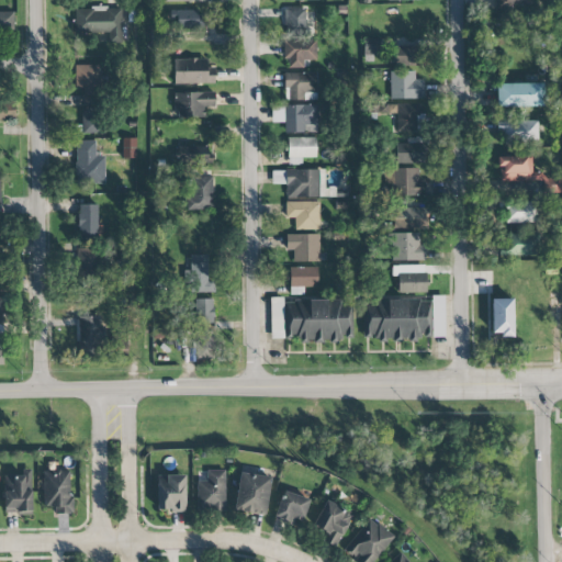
[(495,0),(495,8),(528,10),(528,0),(495,0)]
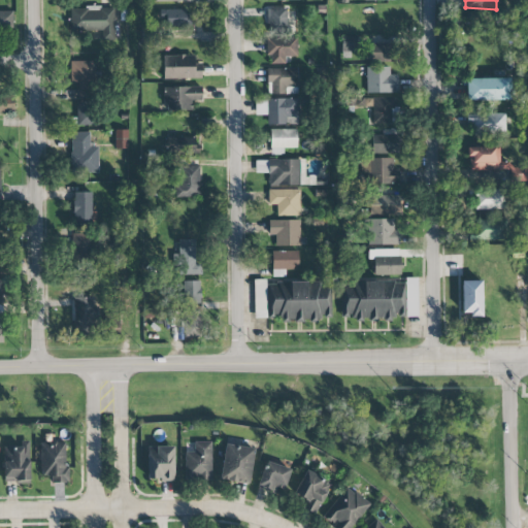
[(266,33),(288,33),(288,7),(267,6),(266,33)]
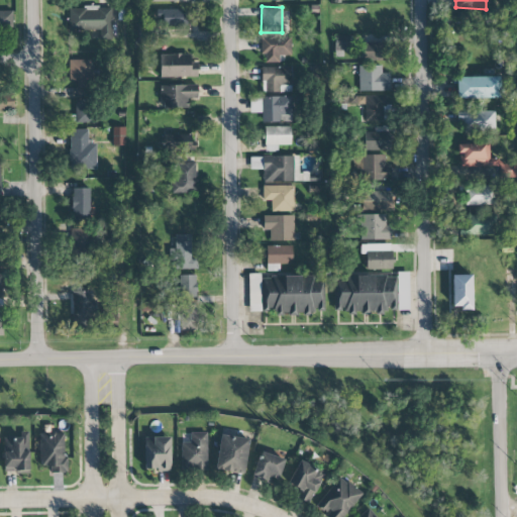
[(68,7),(67,31),(100,32),(100,36),(111,37),(112,8),(68,7)]
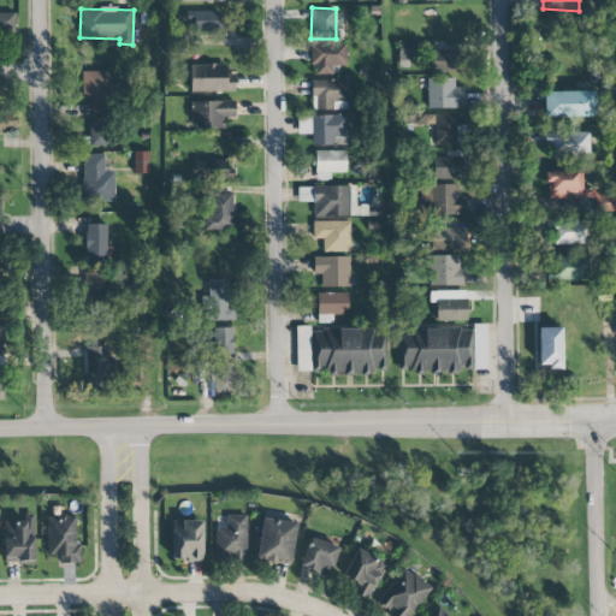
[(219,10),(187,11),(187,33),(220,31),(219,10)]
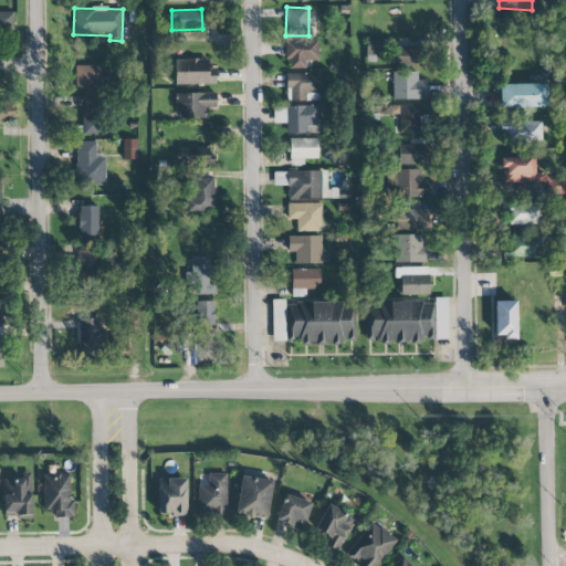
[(13,12),(0,11),(0,31),(13,32),(13,12)]
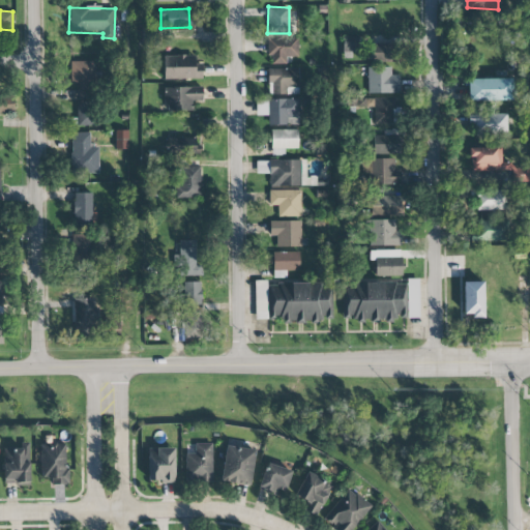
[(358,36),(343,36),(343,56),(358,56),(358,36)]
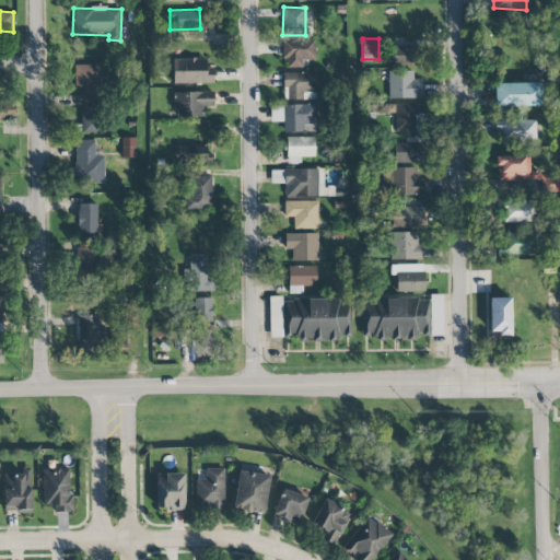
[(283,68),(302,68),(302,60),(315,60),(315,41),(283,41),(283,68)]
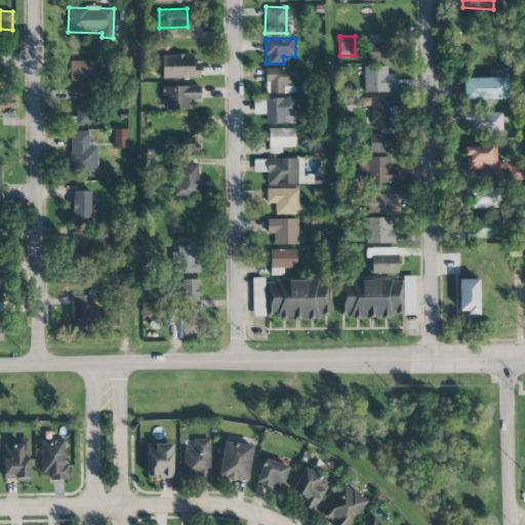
[(394,43),(369,43),(369,62),(394,62),(394,43)]
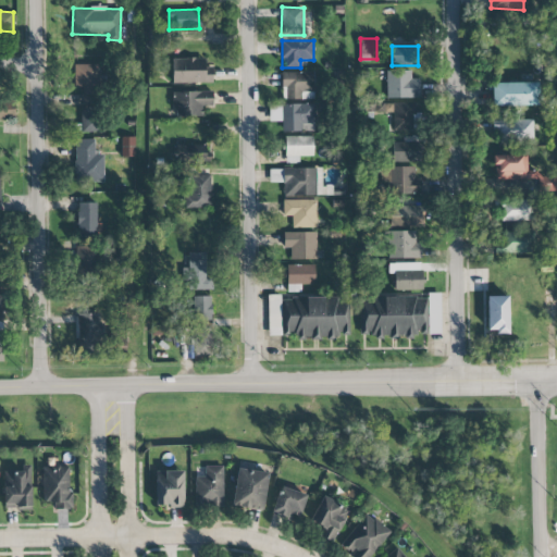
[(172,83),(212,84),(212,66),(205,66),(205,59),(172,58),(172,83)]
